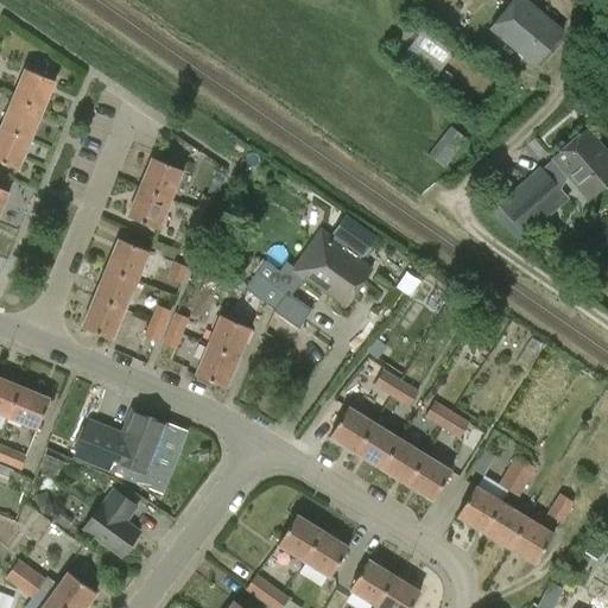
[(512,0),(488,29),(533,67),(562,31),(524,0),(512,0)]
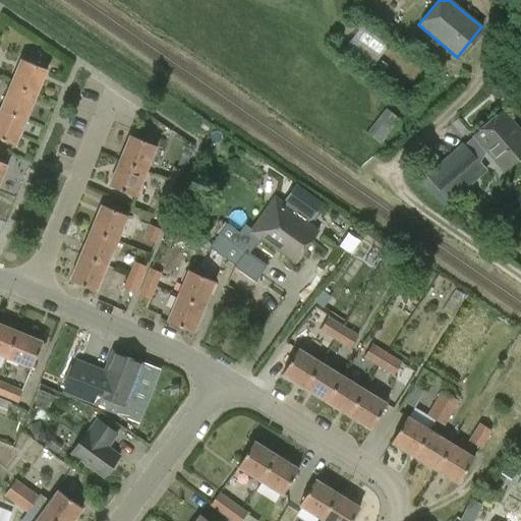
[(360,23),(344,48),(372,66),(389,42),(360,23)]
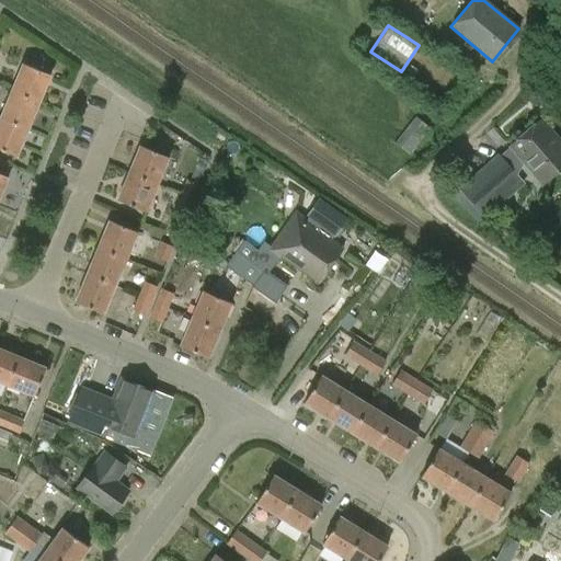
[(24,64),(12,92),(38,103),(50,75),(24,64)]
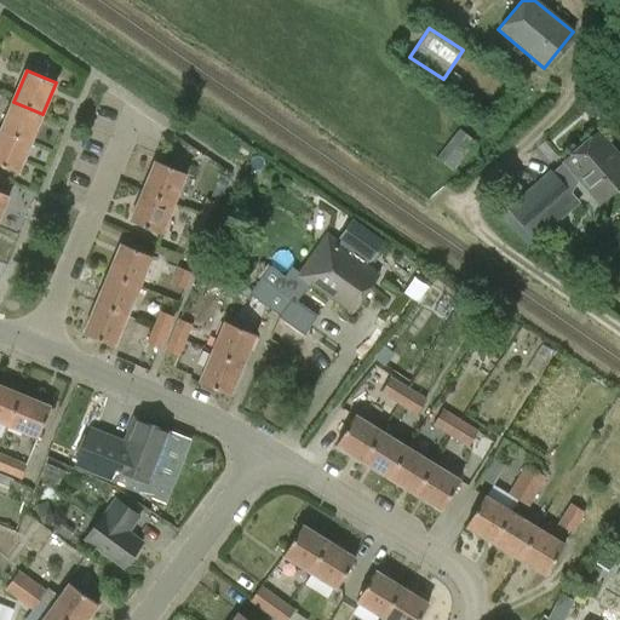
[(1,130),(32,142),(42,114),(13,102),(1,130)]
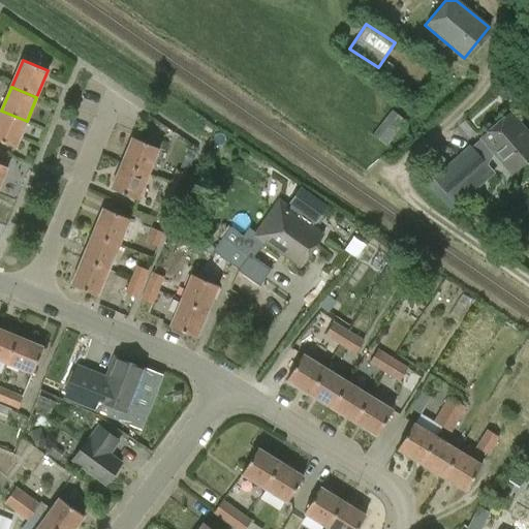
[(373,135),(387,147),(407,119),(393,109),(373,135)]
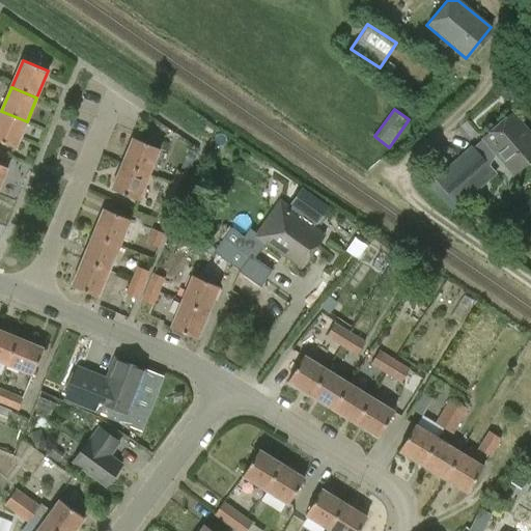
[(0,141),(16,148),(27,121),(1,111),(0,114),(0,141)]
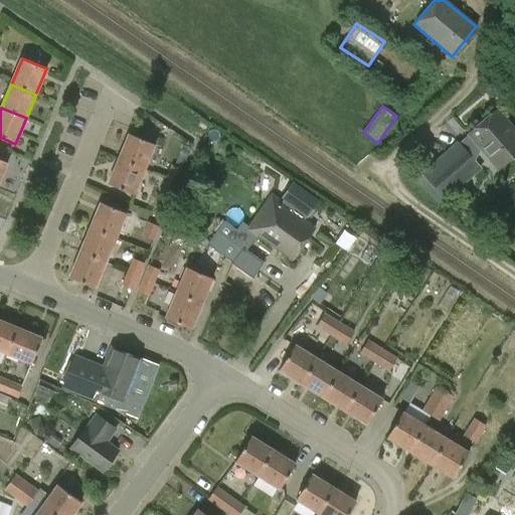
[(467,134),(497,169),(514,153),(514,132),(496,110),(467,134)]
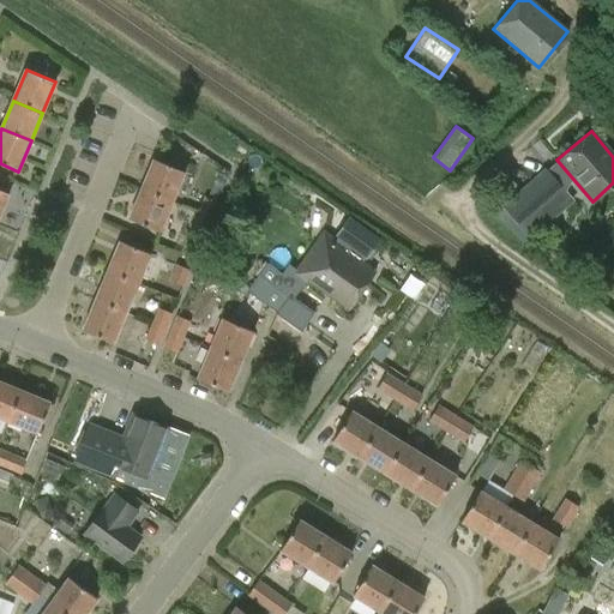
[(154,160),(142,190),(172,202),(184,172),(154,160)]
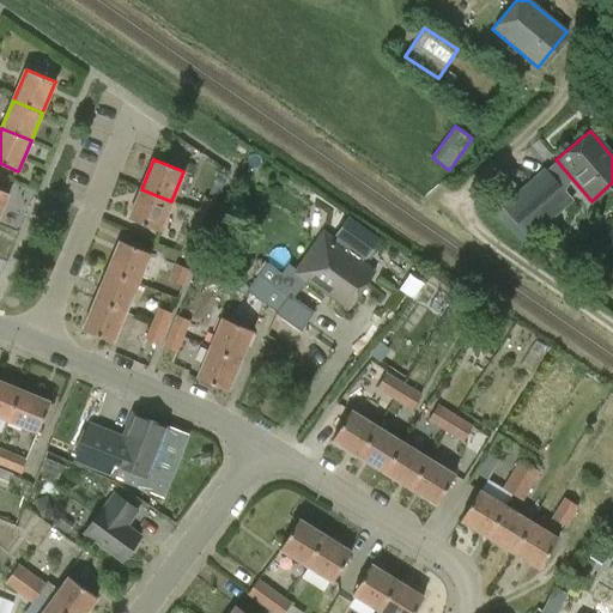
[(217,170),(213,178),(223,182),(226,175),(217,170)]
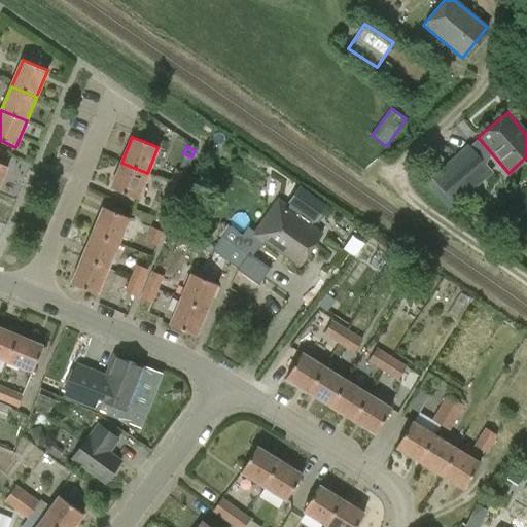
[(432,179),(446,195),(485,162),(471,146),(432,179)]
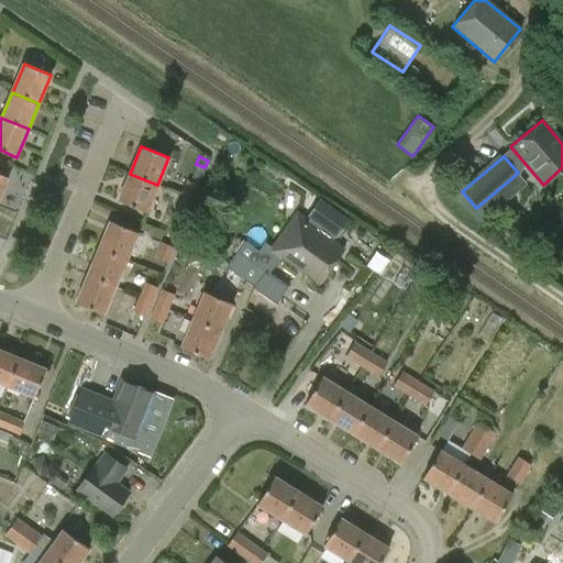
[(146,212),(157,185),(130,174),(118,200),(146,212)]
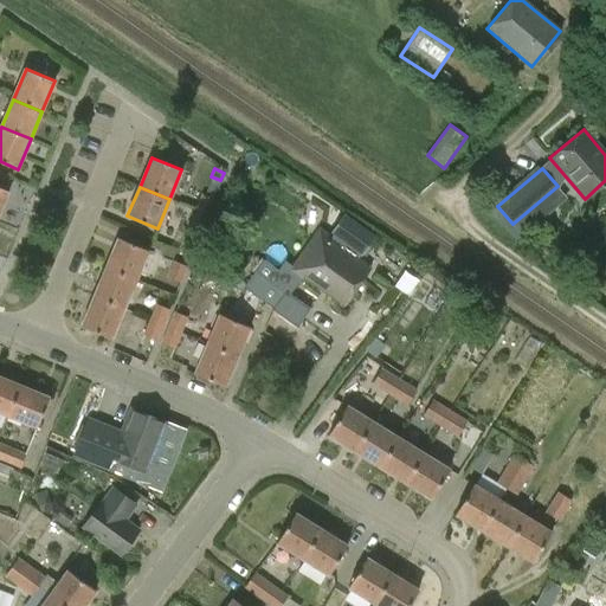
[(202,195),(195,211),(210,217),(216,201),(202,195)]
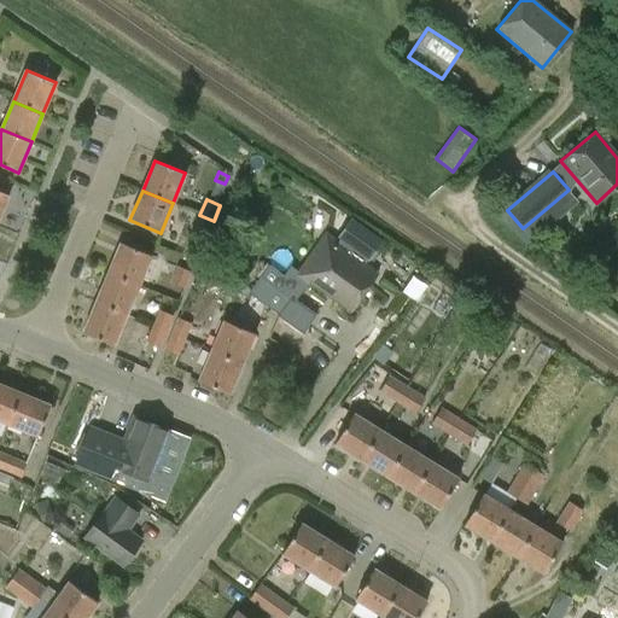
[(368,260),(383,240),(353,219),(338,239),(368,260)]
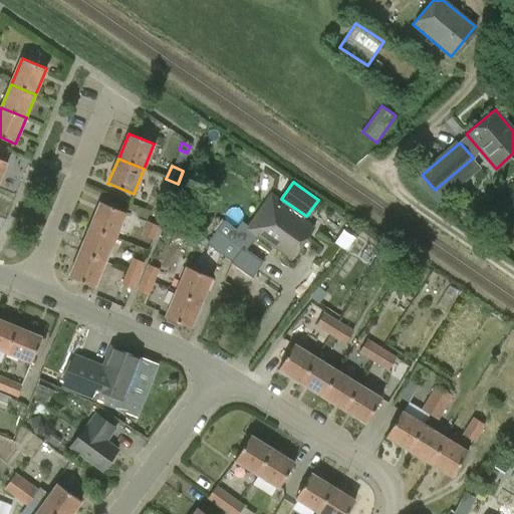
[(100,202),(89,227),(115,238),(125,212),(100,202)]
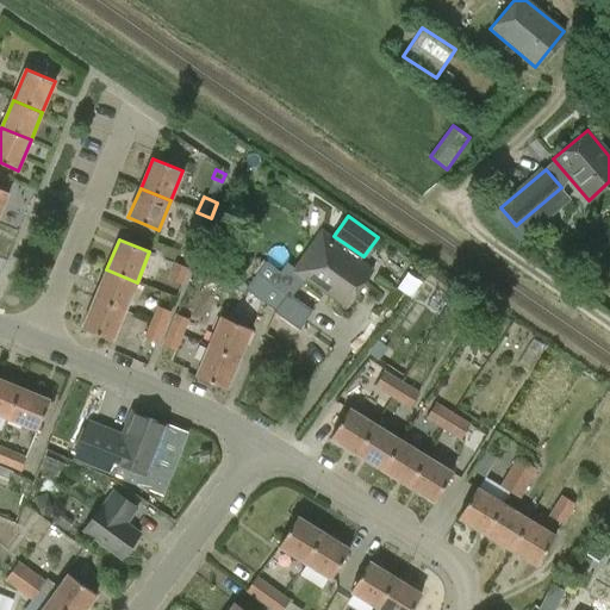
[(248,291),(279,313),(305,279),(347,309),(373,272),(331,242),(306,278),(288,265),(274,285),(259,275),(248,291)]
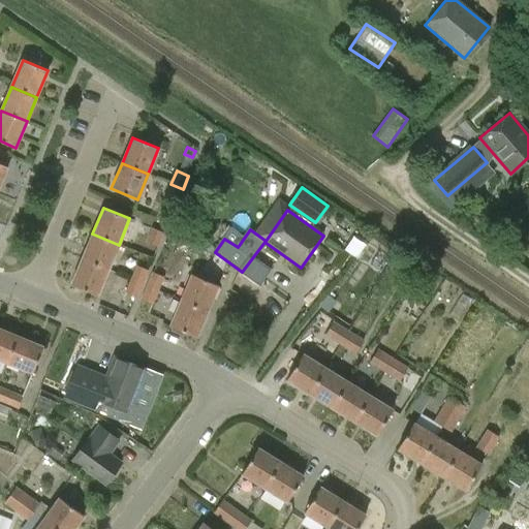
[(147,243),(159,247),(164,234),(152,228),(147,243)]
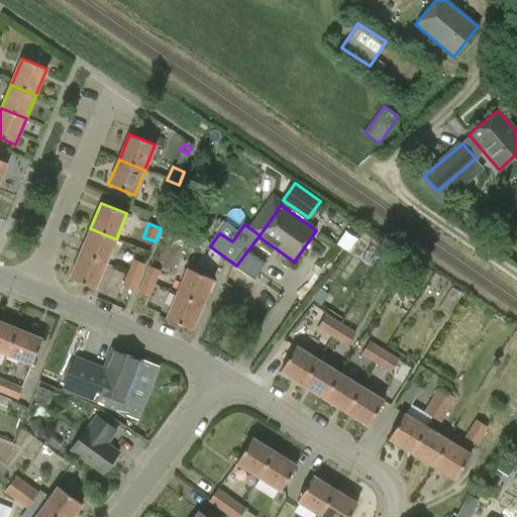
[(116,239),(90,228),(80,252),(106,263),(116,239)]
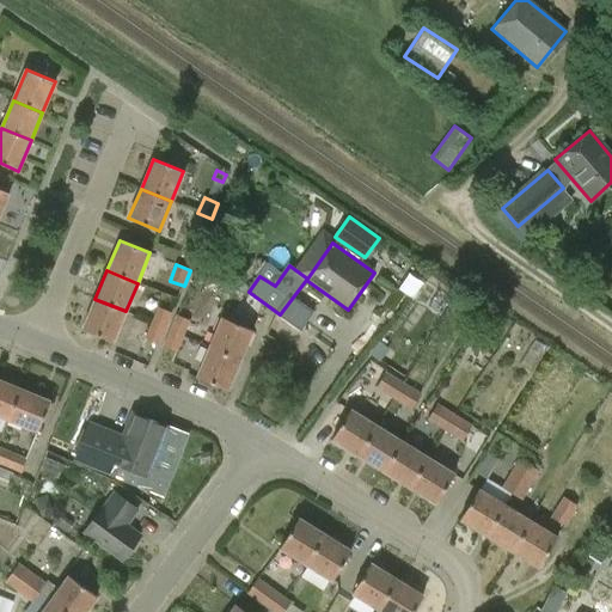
[(83,329),(112,342),(126,311),(95,299),(83,329)]
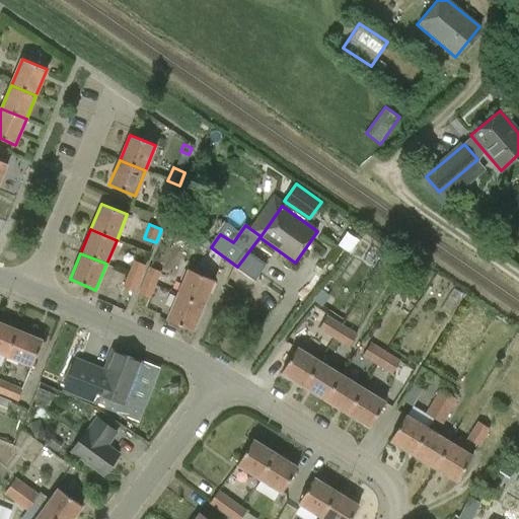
[(144,264),(134,260),(129,273),(139,277),(144,264)]
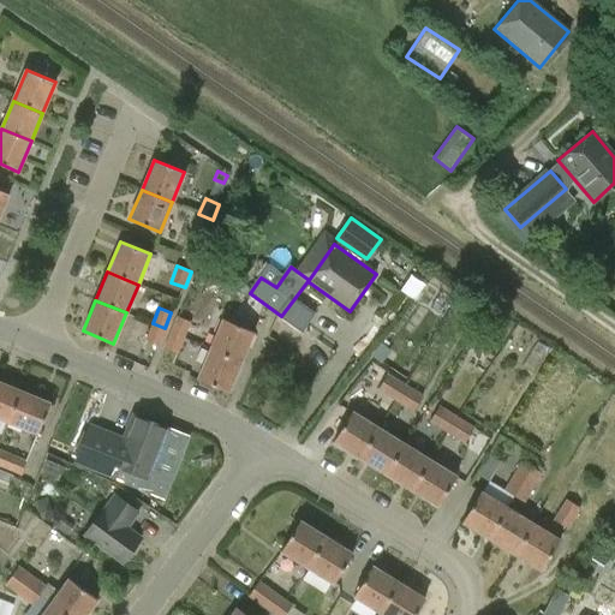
[(189,321),(177,316),(171,333),(183,336),(189,321)]
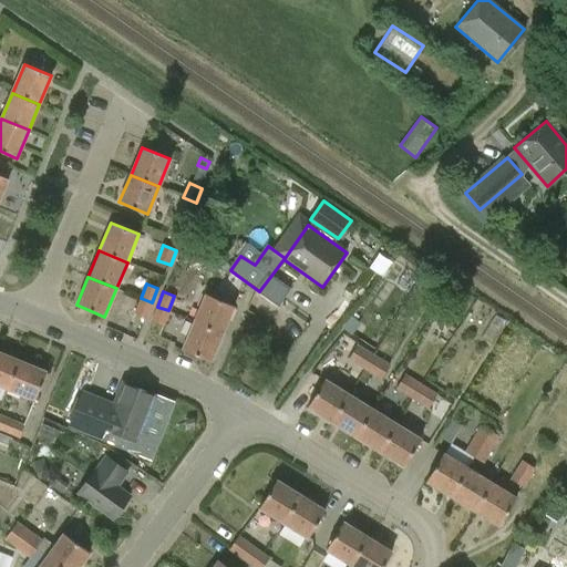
[(205,295),(194,322),(222,334),(234,307),(205,295)]
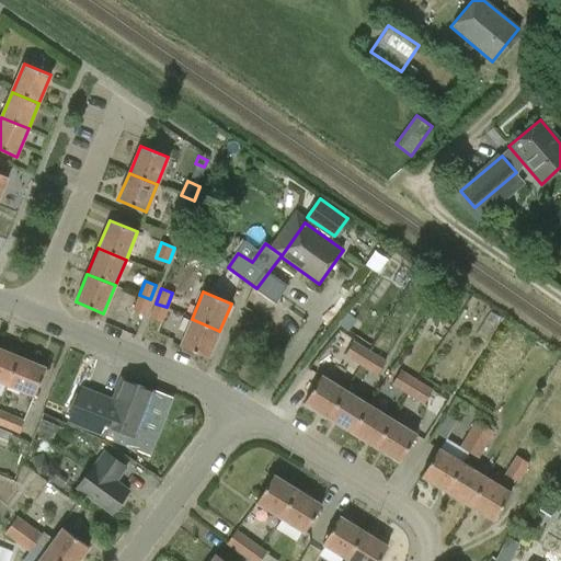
[(134,310),(144,315),(150,299),(139,295),(134,310)]
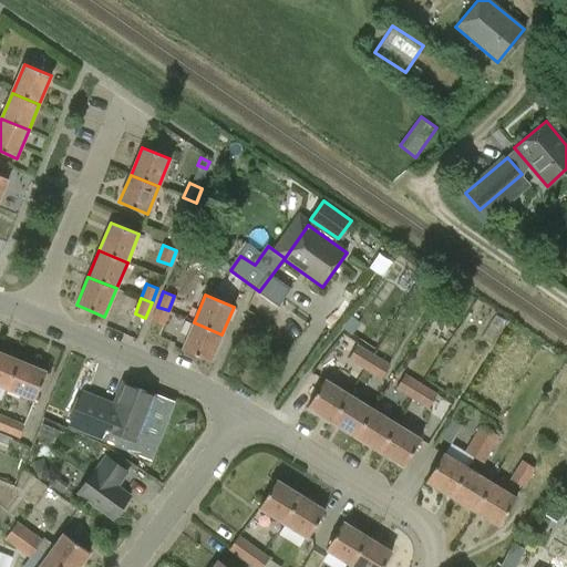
[(152,321),(162,326),(168,310),(157,307),(152,321)]
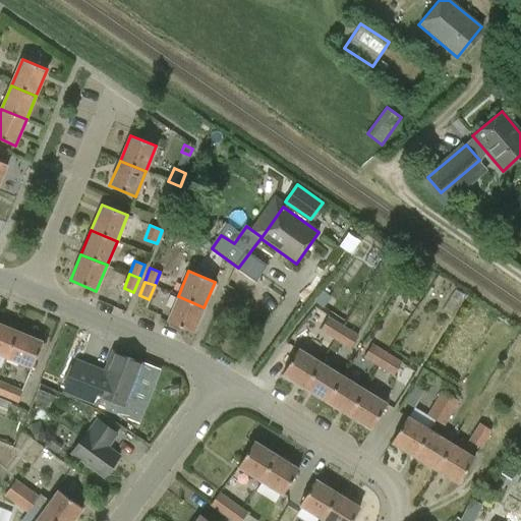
[(332,298),(324,290),(314,301),(323,308),(332,298)]
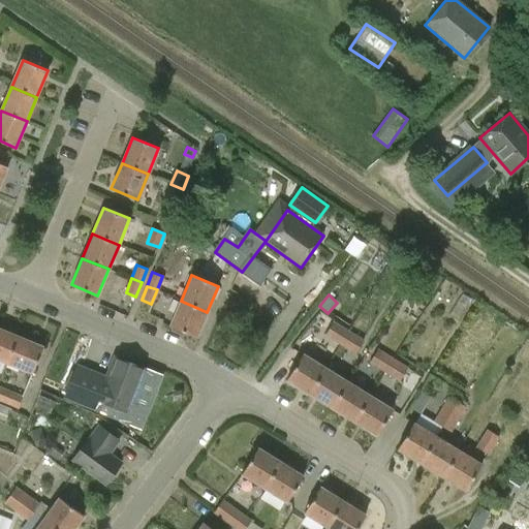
[(169,325),(196,337),(207,312),(181,301),(169,325)]
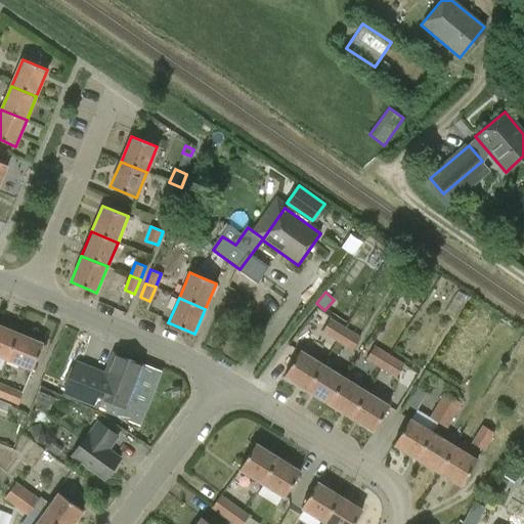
[(322,333),(337,342),(346,329),(331,319),(322,333)]
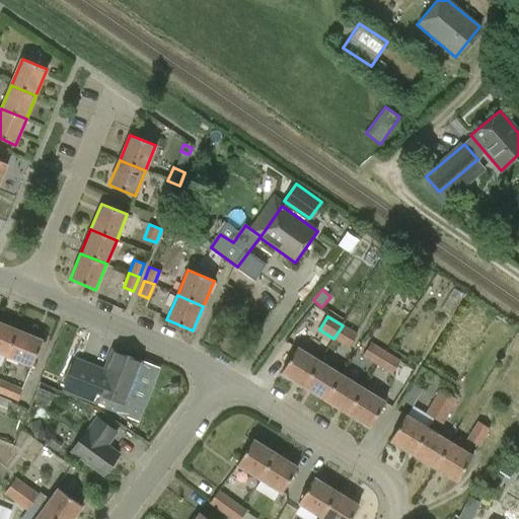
[(0,354),(6,357),(16,329),(0,322),(0,354)]
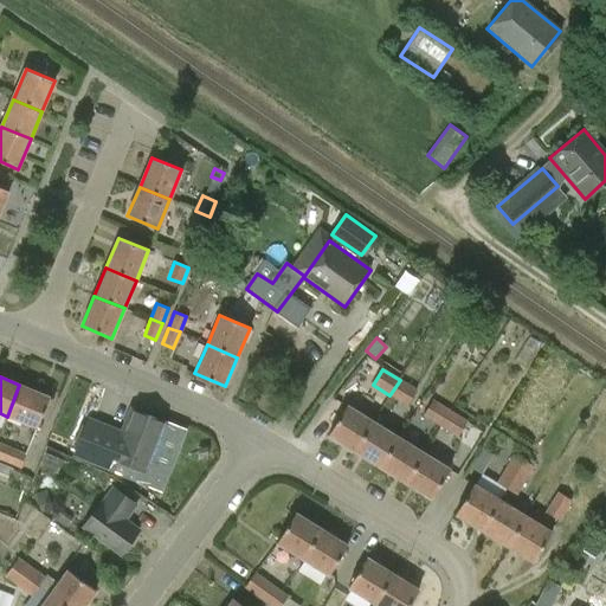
[(417,391),(400,380),(389,395),(407,406),(417,391)]
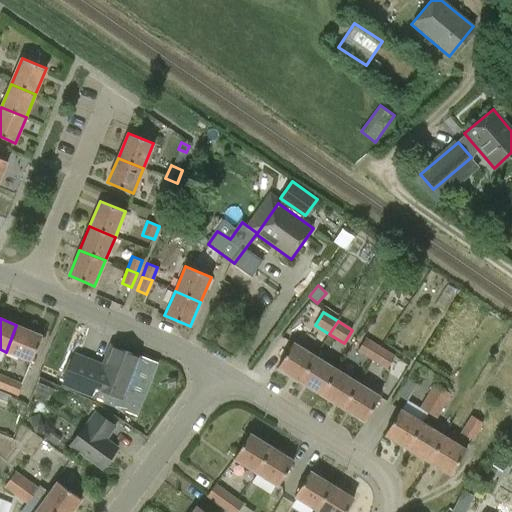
[(42,336),(16,325),(6,352),(31,362),(42,336)]
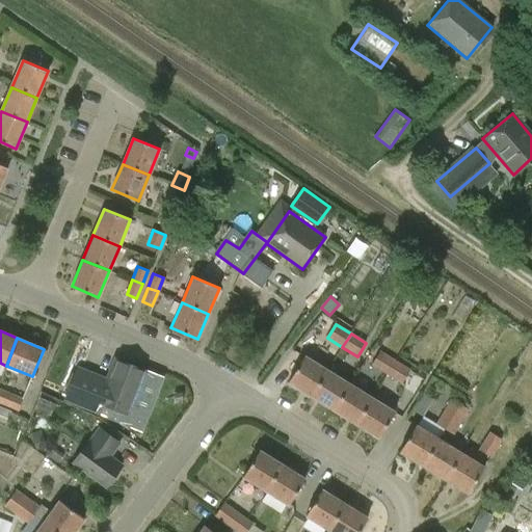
[(372,367),(387,375),(396,361),(380,352),(372,367)]
